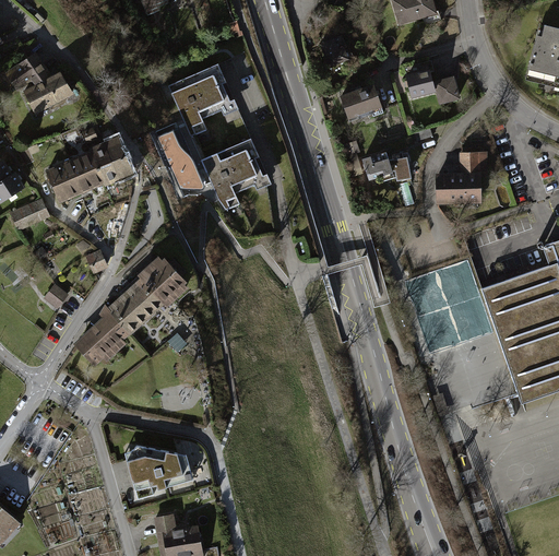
[(394,0),(399,22),(433,15),(431,0),(394,0)]
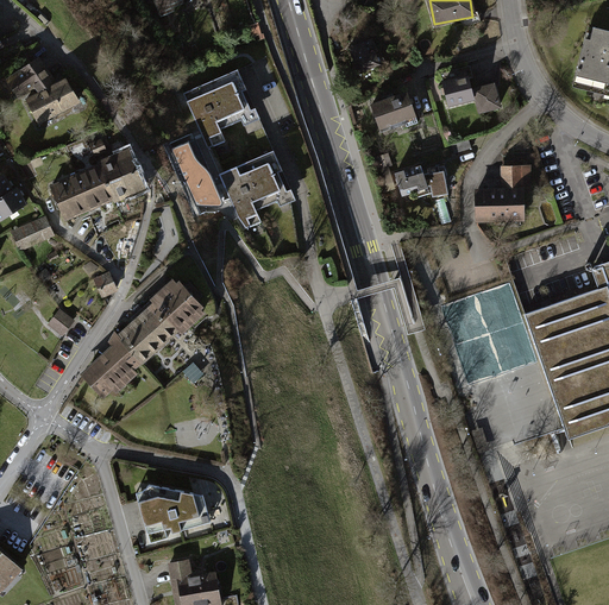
[(608,33),(590,29),(575,86),(608,94),(608,33)]
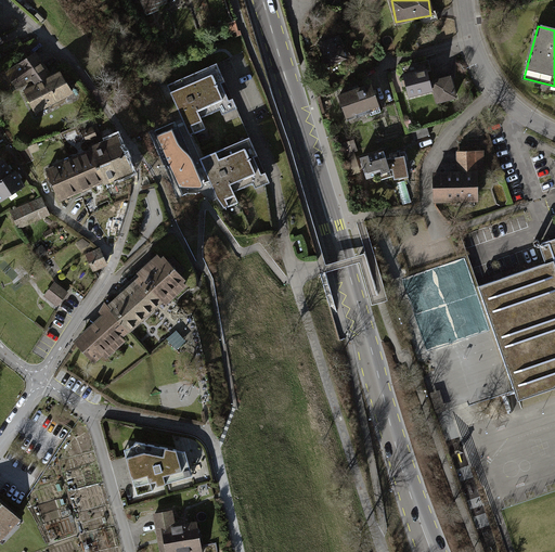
[(338,39),(319,47),(323,63),(344,56),(338,39)]
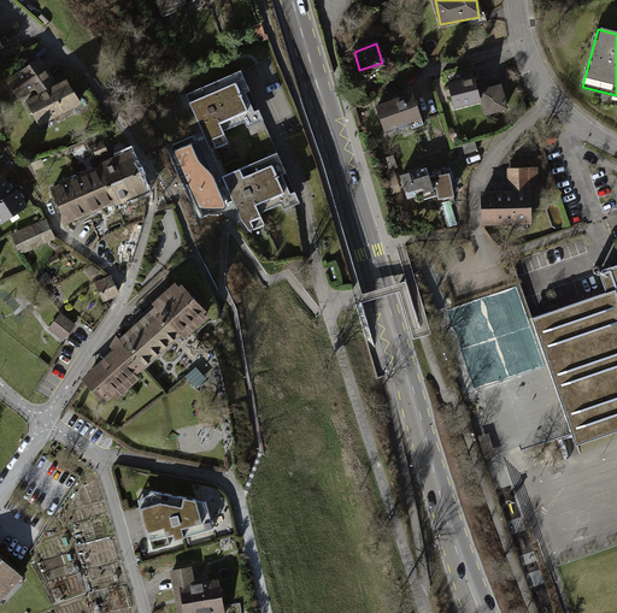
[(37,64),(7,81),(17,99),(31,90),(37,101),(27,107),(40,131),(83,106),(70,82),(53,92),(37,64)]
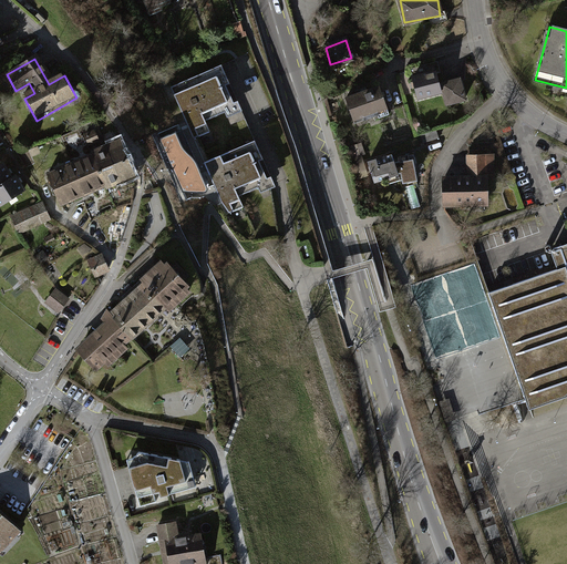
[(433,65),(410,73),(418,99),(443,91),(447,103),(466,96),(459,72),(437,79),(433,65)]
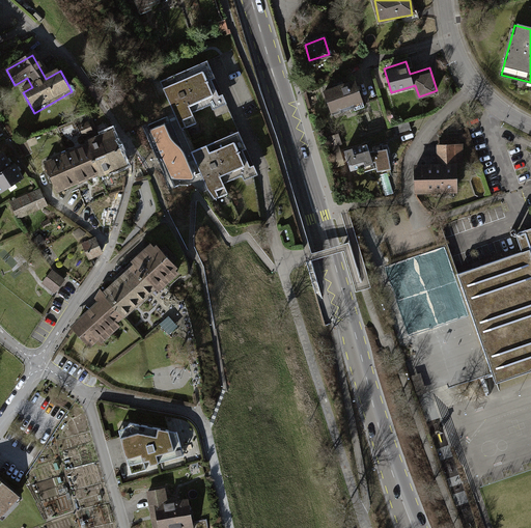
[(213,67),(165,83),(180,130),(196,124),(192,111),(223,101),(213,67)]
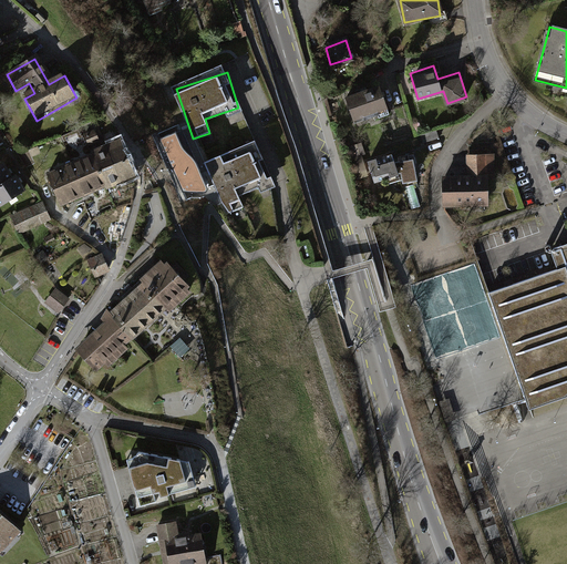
[(374,85),(343,95),(352,122),(383,112),(374,85)]
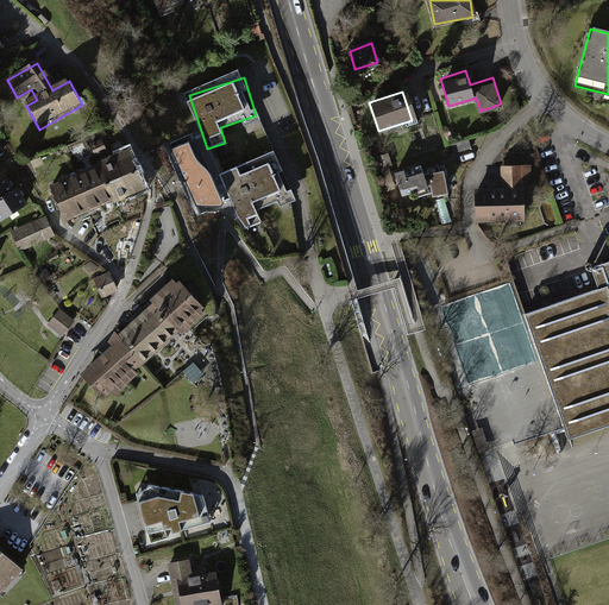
[(102,143),(93,147),(96,157),(107,152),(102,143)]
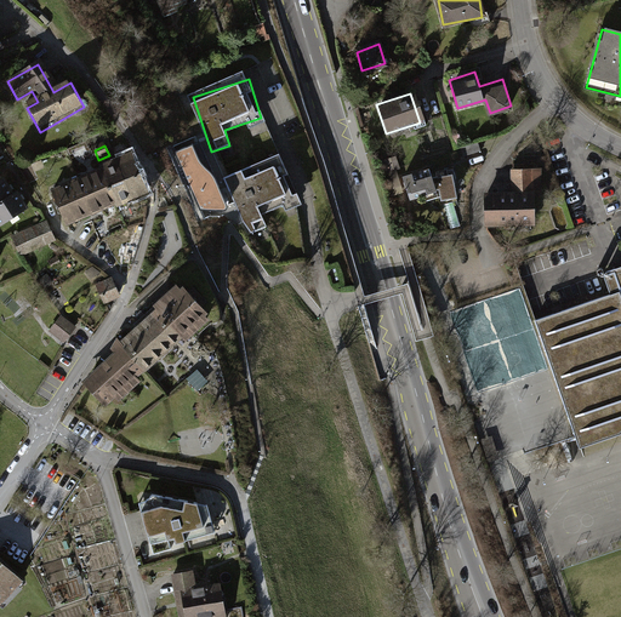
[(130,149),(51,183),(68,221),(146,187),(130,149)]
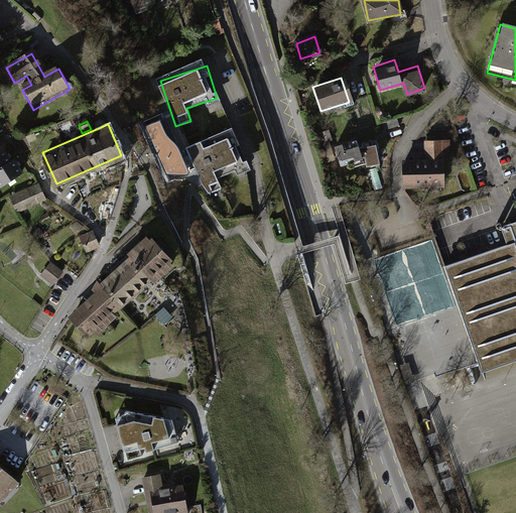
[(232,126),(187,147),(209,190),(223,183),(217,171),(246,157),(232,126)]
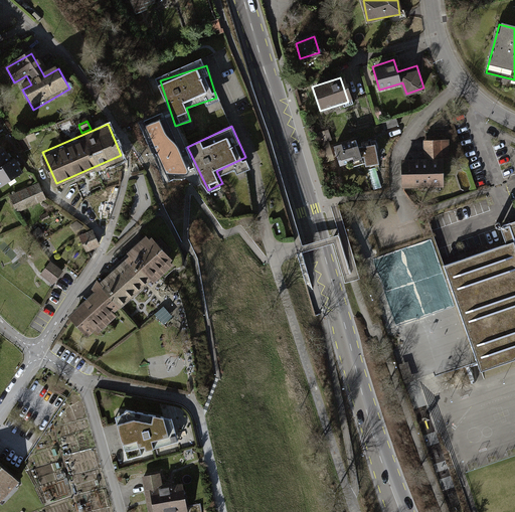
[(424,156),(398,157),(399,190),(442,189),(442,160),(457,160),(456,135),(424,135),(424,156)]
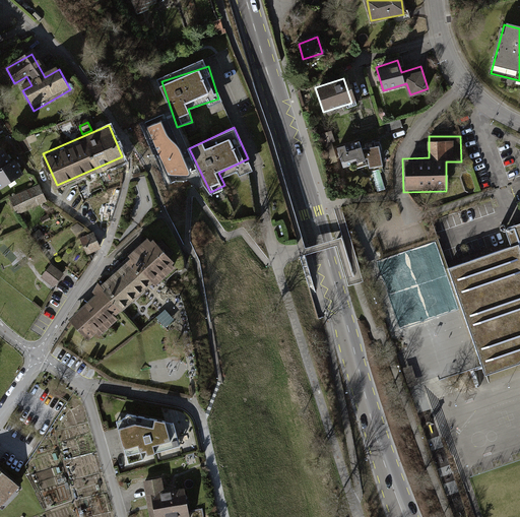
[(377,142),(361,143),(365,169),(381,167),(377,142)]
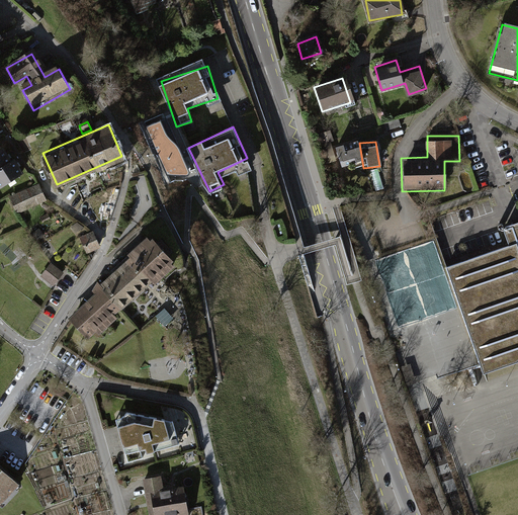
[(359,143),(333,147),(336,169),(362,165),(359,143)]
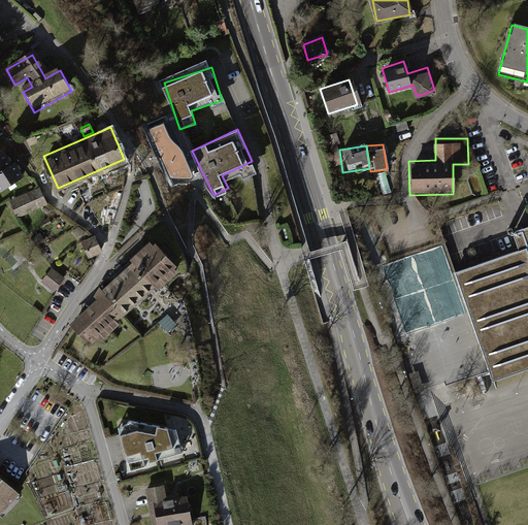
[(8,152),(0,156),(0,193),(24,181),(8,152)]
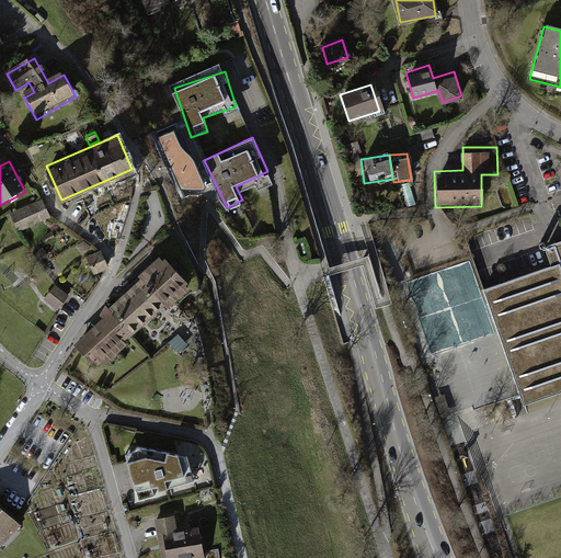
[(49,216),(42,198),(11,213),(18,230),(49,216)]
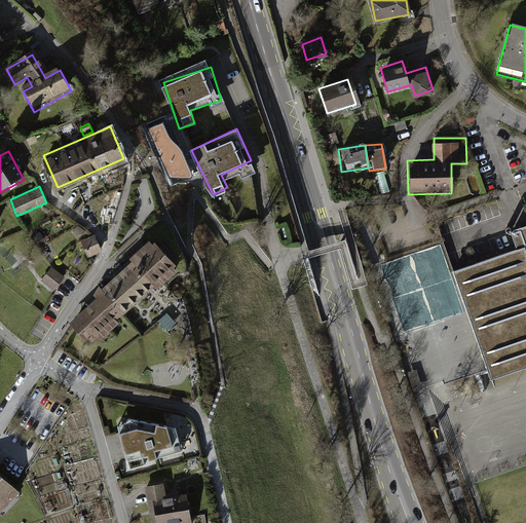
[(516,250),(453,271),(467,313),(490,377),(525,365),(525,226),(510,232),(516,250)]
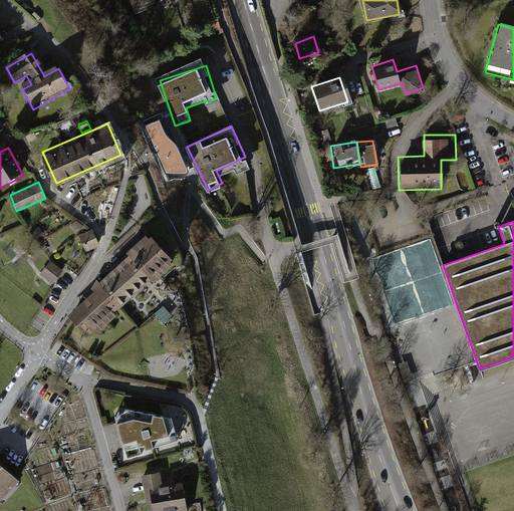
[(92,228),(82,233),(87,246),(98,242),(92,228)]
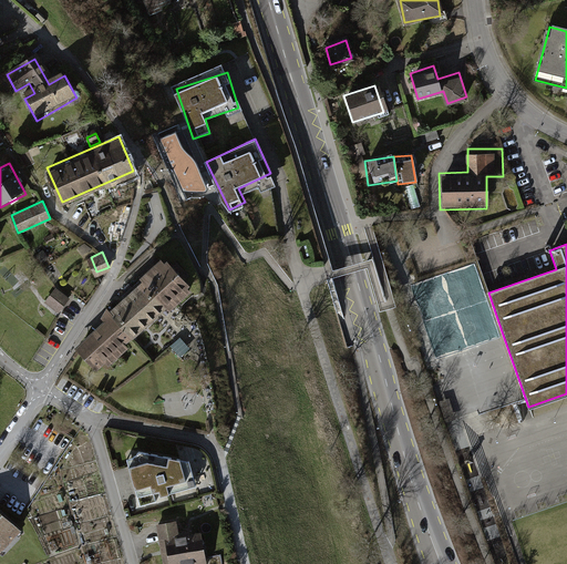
[(104,319),(74,347),(78,349),(99,371),(132,339),(188,286),(162,257),(101,315),(104,319)]
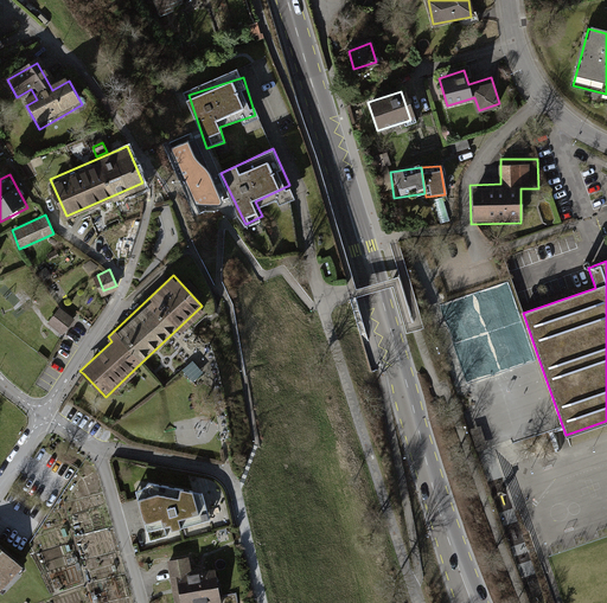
[(59,308),(48,321),(64,335),(76,322),(59,308)]
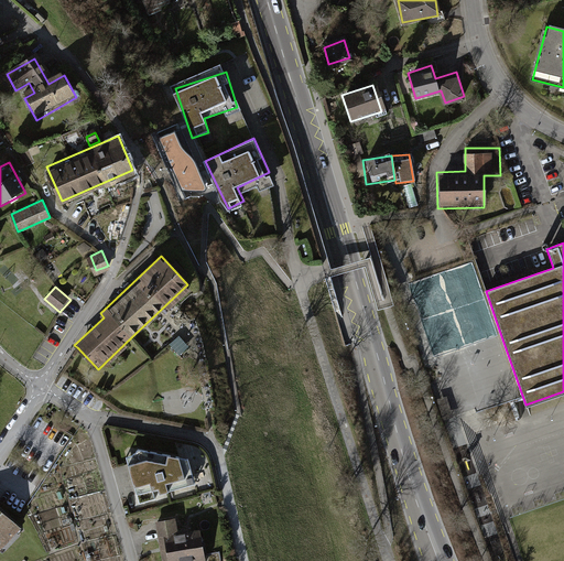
[(191,353),(204,351),(198,322),(180,326),(182,335),(173,337),(175,352),(190,348),(191,353)]
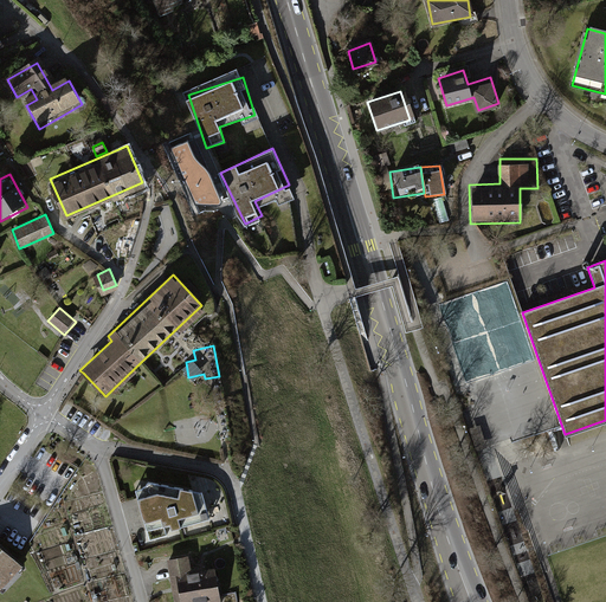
[(220,414),(223,434),(230,433),(227,413),(220,414)]
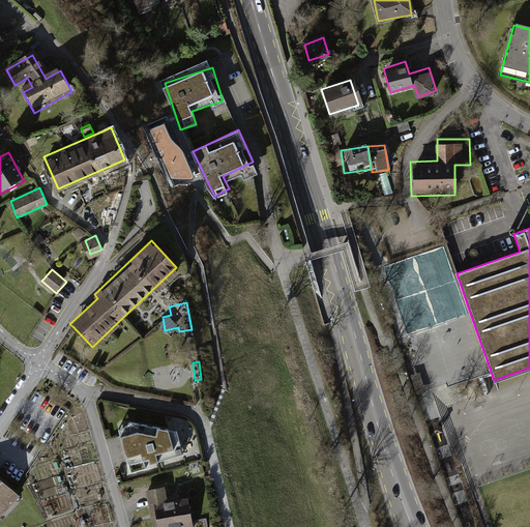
[(125,425),(119,427),(128,462),(149,457),(151,461),(184,451),(177,428),(130,419),(125,425)]
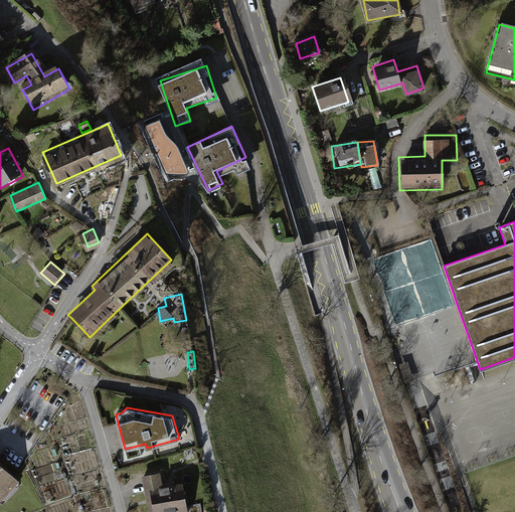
[(0,462),(0,497),(18,480),(0,462)]
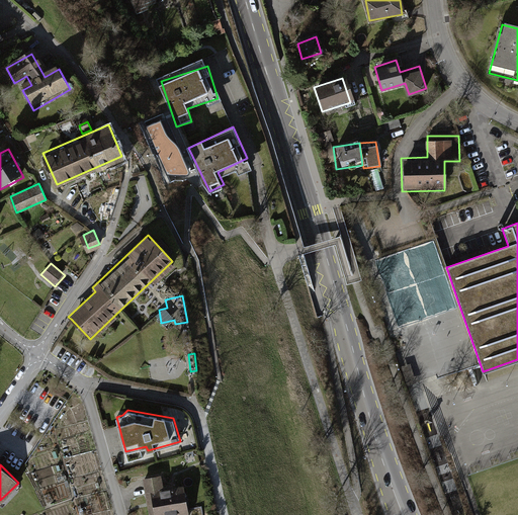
[(159,477),(146,479),(151,514),(187,514),(182,486),(170,488),(170,486),(161,487),(159,477)]
